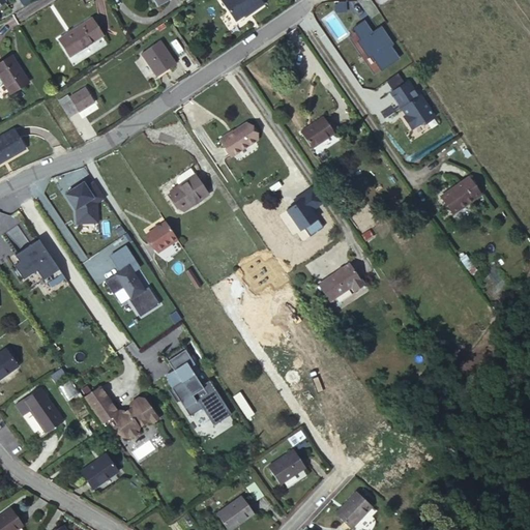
[(15,0),(0,0),(0,13),(9,8),(8,6),(17,1),(15,0)]
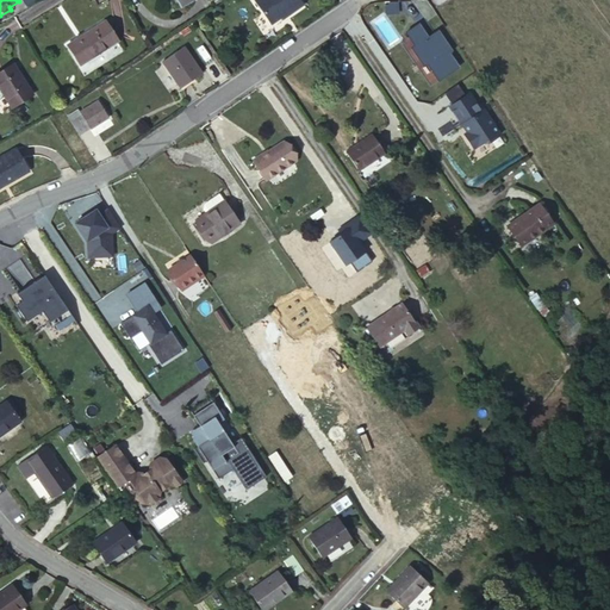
[(251,0),(273,27),(305,5),(300,0),(251,0)]
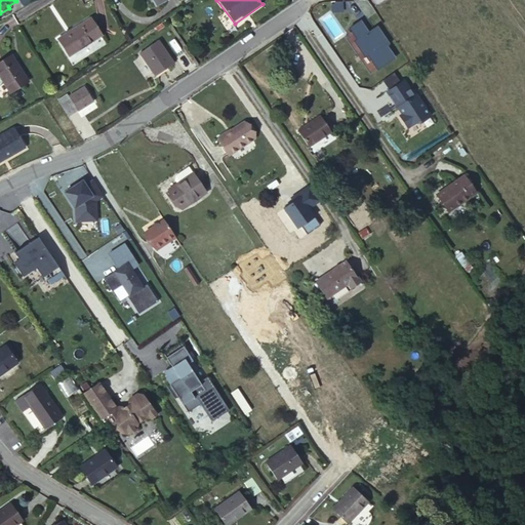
[(90,17),(57,38),(69,55),(102,35),(90,17)]
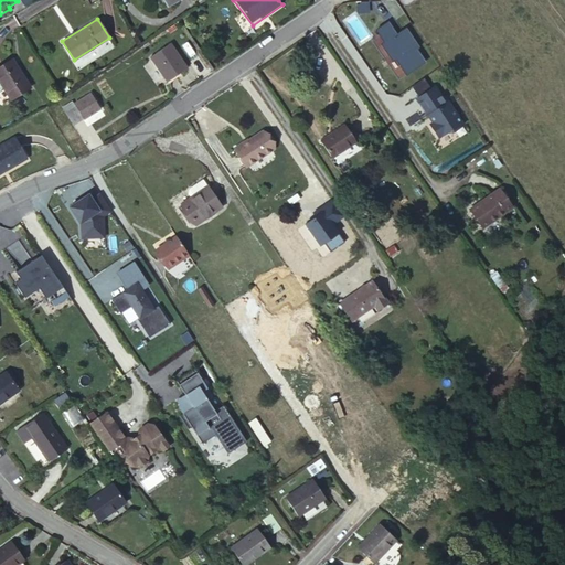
[(395,51),(392,53),(406,74),(424,63),(402,30),(394,34),(390,29),(387,27),(386,25),(384,25),(383,27),(380,29),(379,30),(379,32),(380,34),(384,41),(387,39),(395,51)]
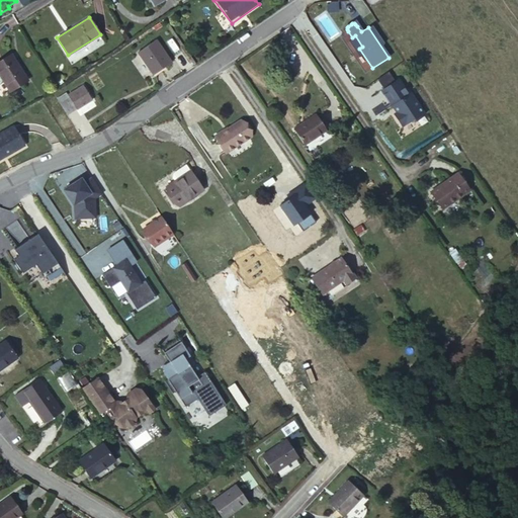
[(352,38),(359,49),(362,47),(355,35),(352,37),(352,38)]
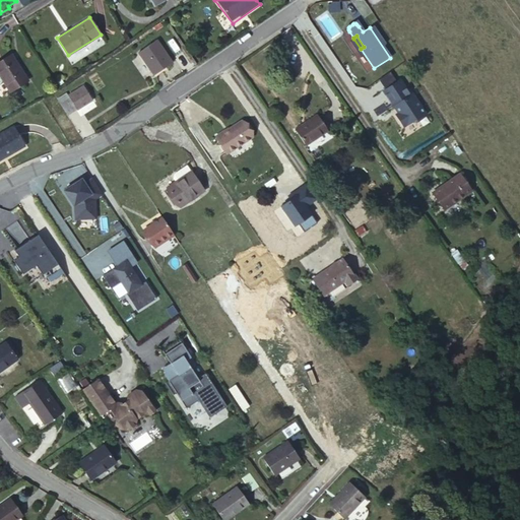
[(155,40),(138,52),(153,75),(172,63),(155,40)]
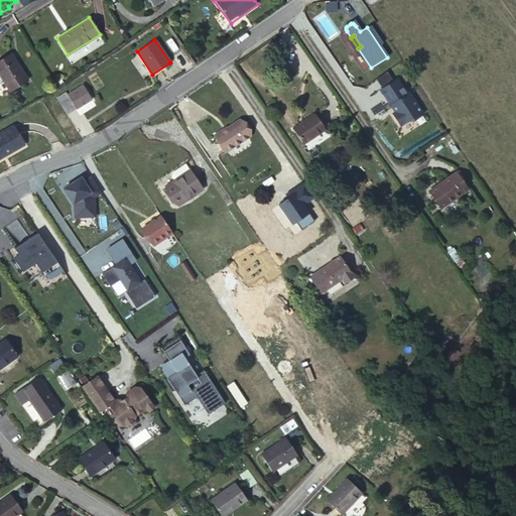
[(10,53),(0,59),(0,76),(9,91),(27,80),(10,53)]
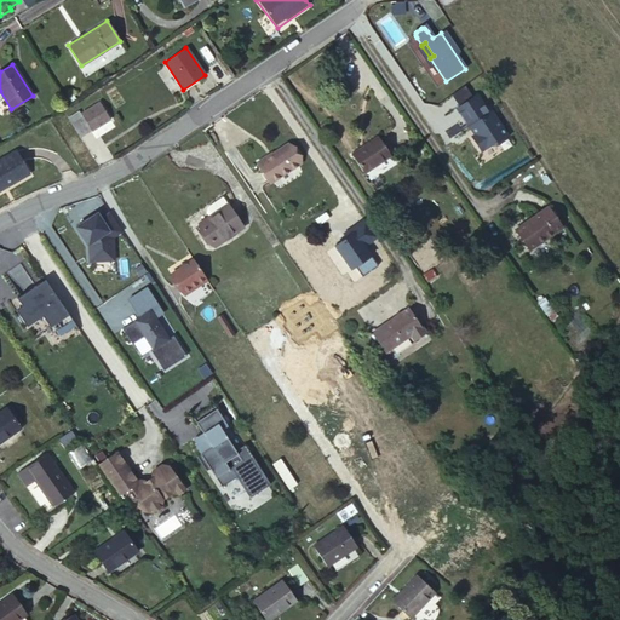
[(89,126),(91,131),(110,119),(99,102),(81,114),(79,110),(68,118),(78,133),(89,126)]
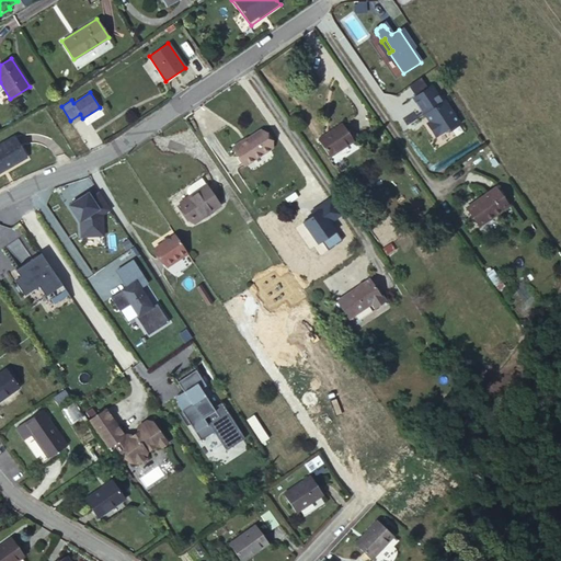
[(70,121),(72,124),(82,118),(80,114),(70,121)]
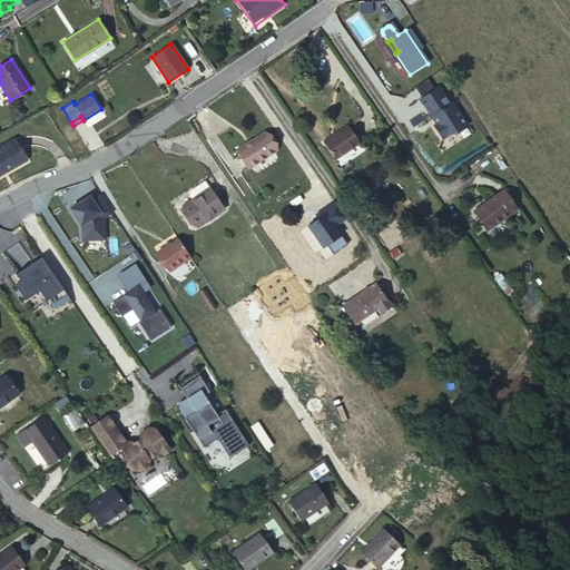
[(334,158),(357,143),(346,127),(323,141),(334,158)]
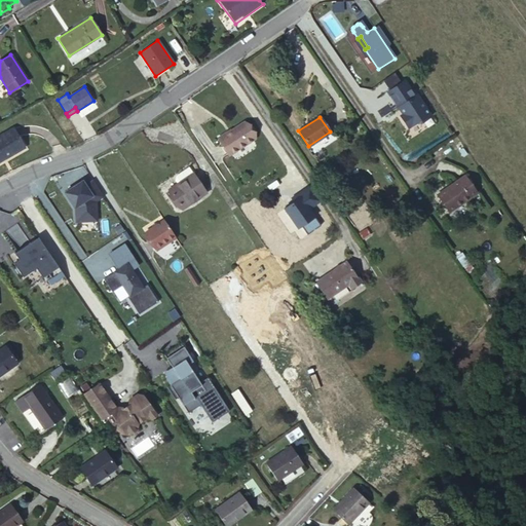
[(218,136),(229,153),(255,138),(246,122),(229,133),(227,130),(218,136)]
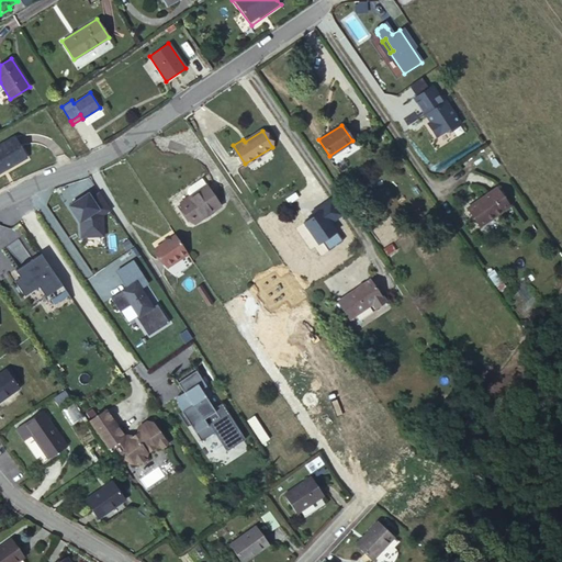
[(0,145),(0,172),(26,157),(14,136),(0,145)]
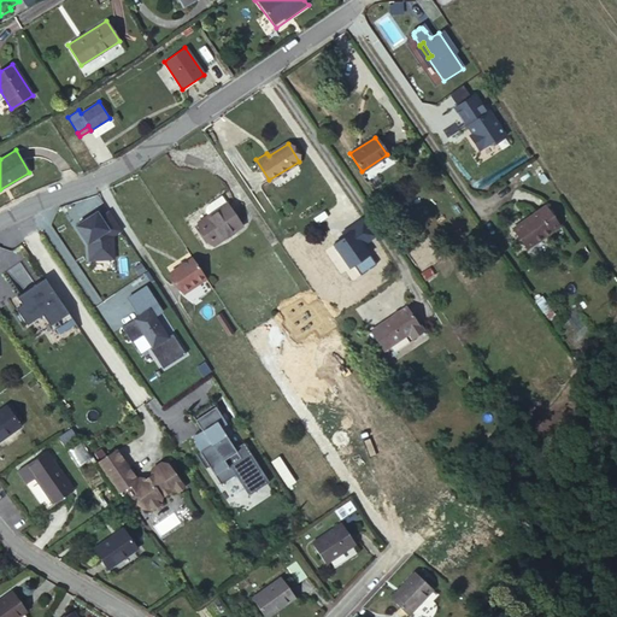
[(206,211),(209,216),(227,204),(222,197),(206,206),(206,211)]
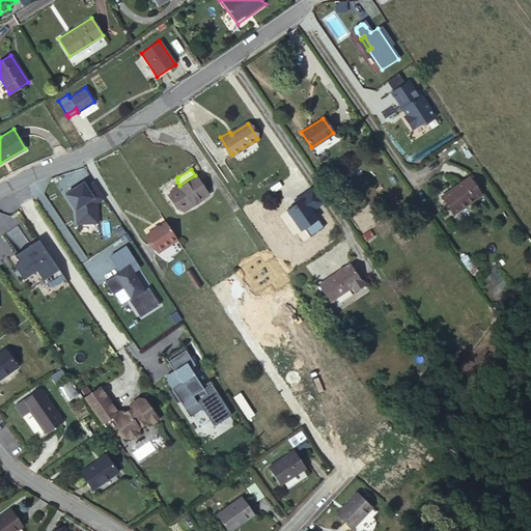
[(179,186),(170,191),(183,211),(208,194),(195,175),(179,186)]
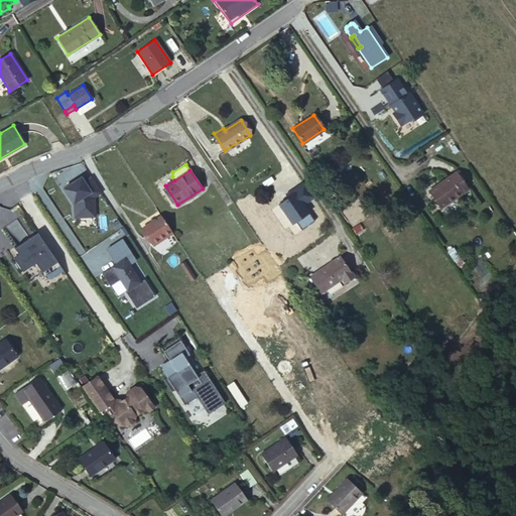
[(439,212),(470,192),(457,172),(426,191),(439,212)]
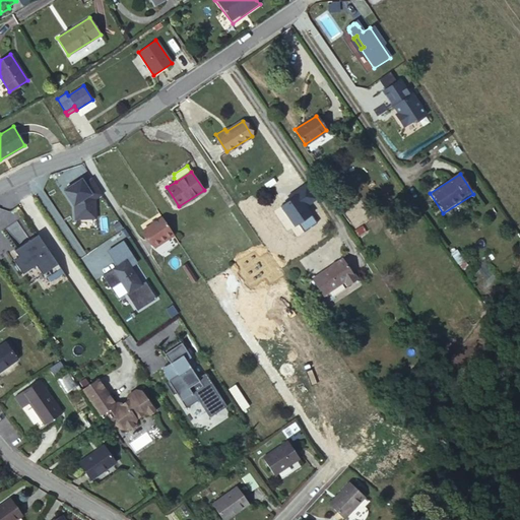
[(98,220),(98,198),(100,198),(99,182),(71,182),(72,220),(98,220)]
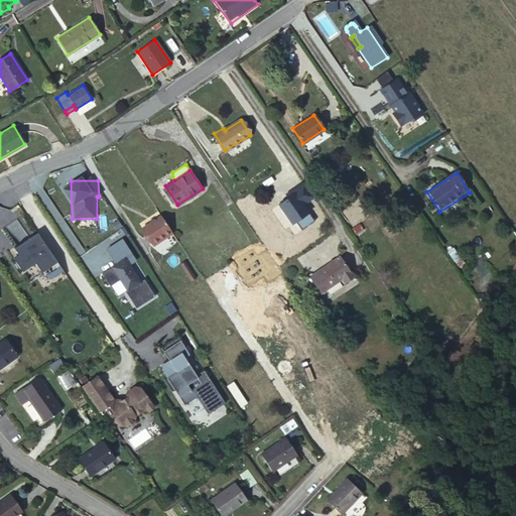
[(61,219),(71,215),(61,198),(52,203),(61,219)]
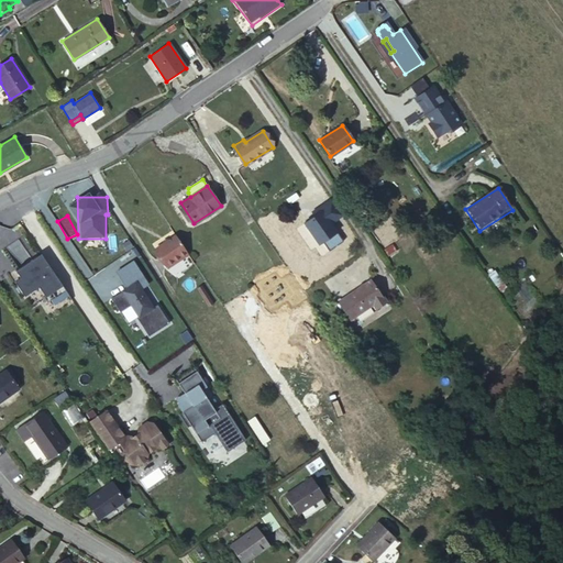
[(186,252),(175,235),(155,249),(166,266),(186,252)]
